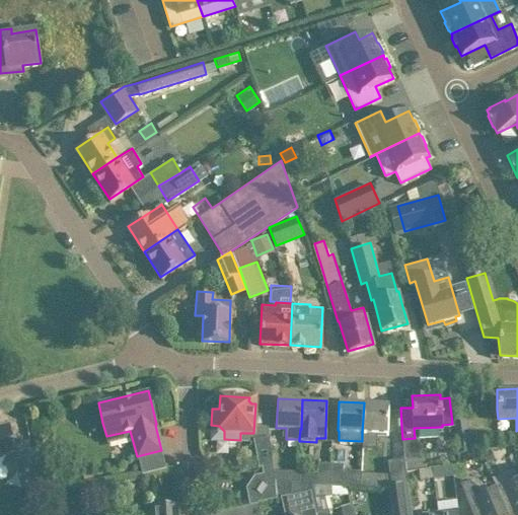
[(362,432),(362,441),(362,446),(376,447),(377,432),(387,433),(388,403),(364,402),(362,432)]
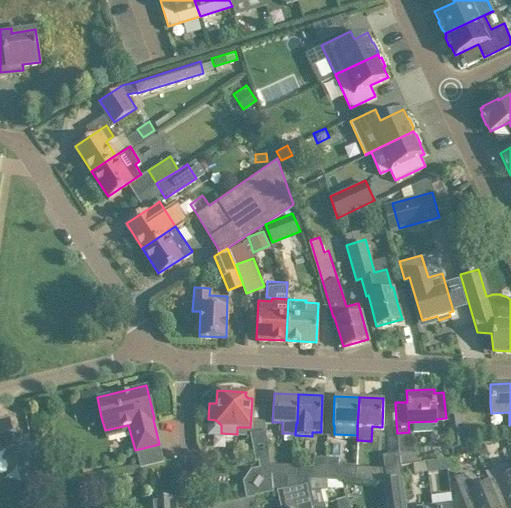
[(466,441),(462,420),(447,424),(451,444),(466,441)]
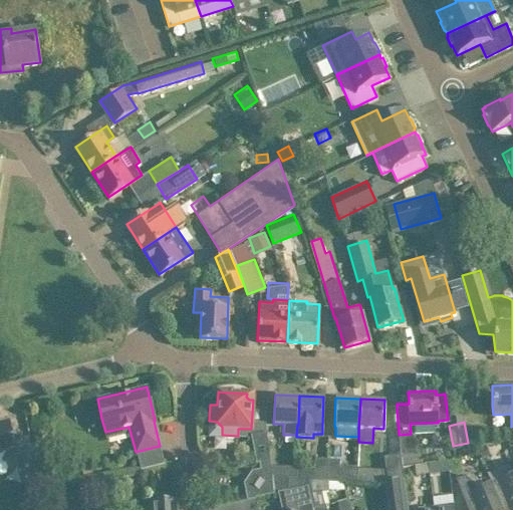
[(11,423),(0,425),(0,452),(13,449),(22,487),(40,483),(29,437),(15,441),(11,423)]
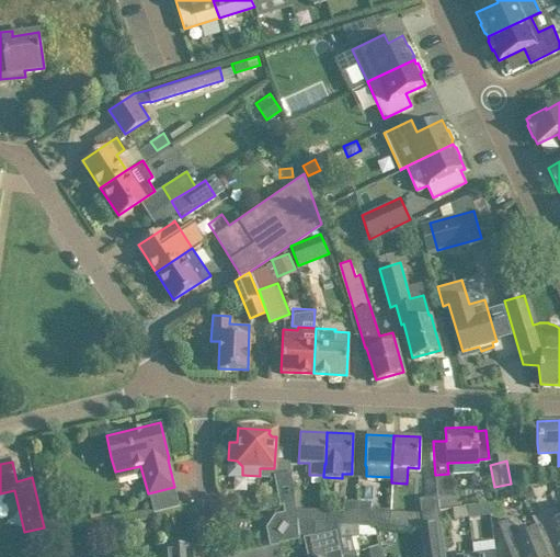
[(299,537),(299,535),(296,518),(294,496),(293,496),(289,470),(275,472),(282,522),(286,522),(287,540),(299,537)]
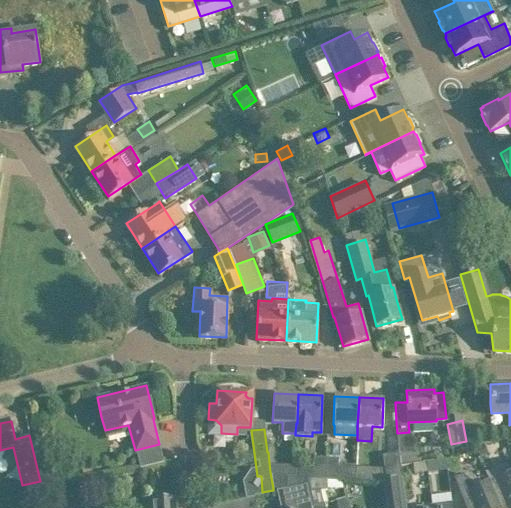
[(474,446),(478,455),(487,451),(483,442),(474,446)]
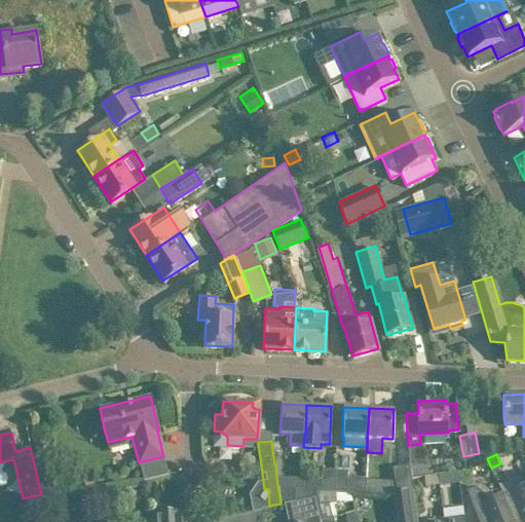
[(430,459),(409,462),(412,474),(432,472),(430,459)]
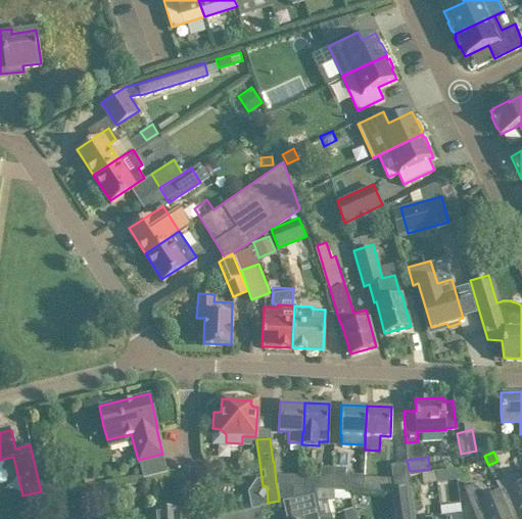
[(394,489),(394,491),(412,492),(411,485),(410,475),(410,471),(407,460),(390,462),(392,475),(394,489)]
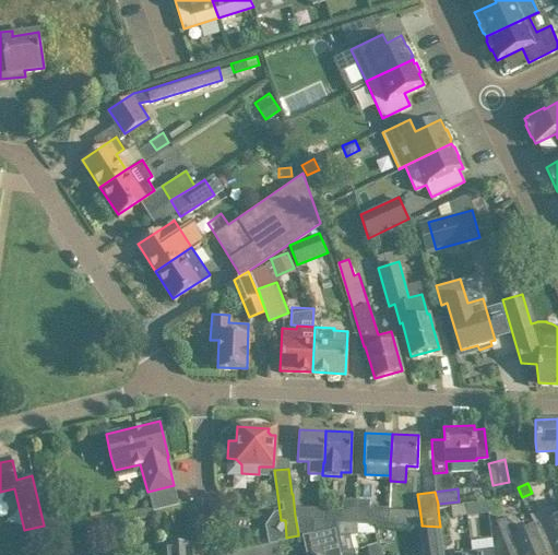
[(335,519),(335,521),(353,521),(354,497),(342,497),(341,519),(335,519)]
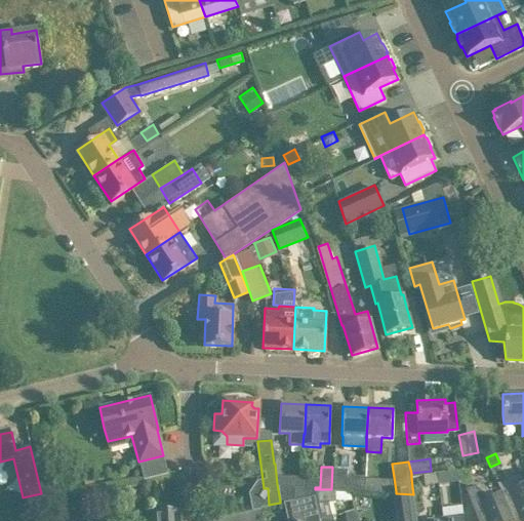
[(332,467),(331,489),(350,490),(365,490),(365,476),(365,474),(347,473),(348,468),(332,467)]
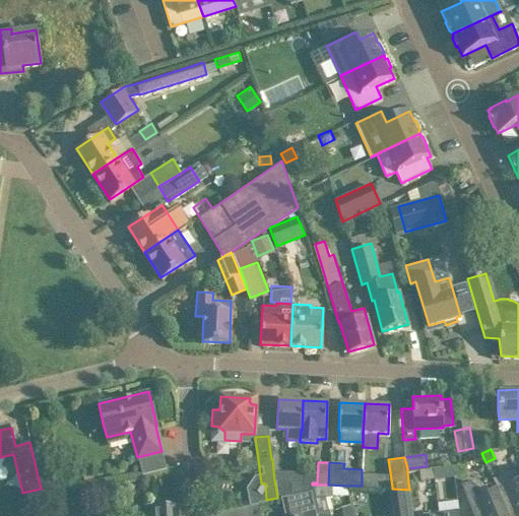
[(463,462),(452,467),(456,474),(467,470),(463,462)]
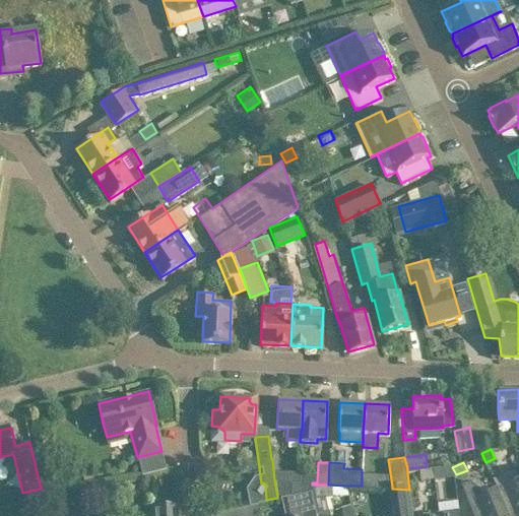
[(442,465),(433,467),(434,475),(435,478),(444,476),(442,465)]
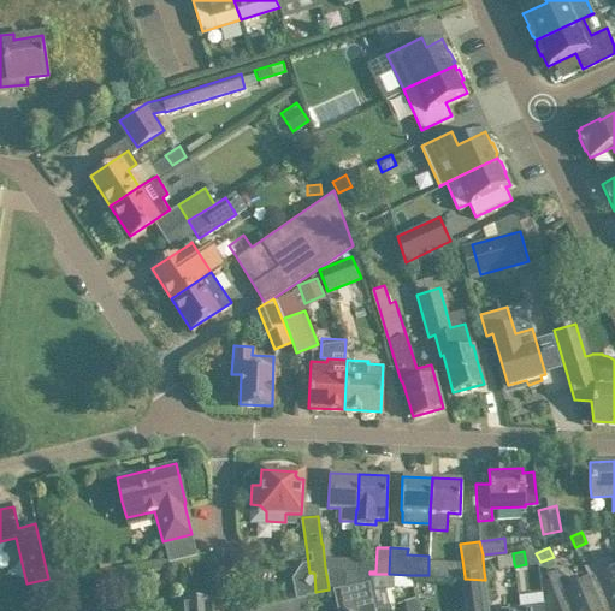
[(60,558),(49,561),(53,575),(64,573),(60,558)]
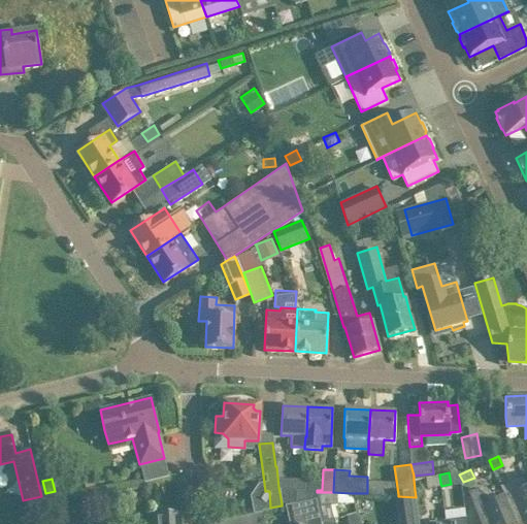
[(367,493),(376,494),(377,479),(367,479),(367,493)]
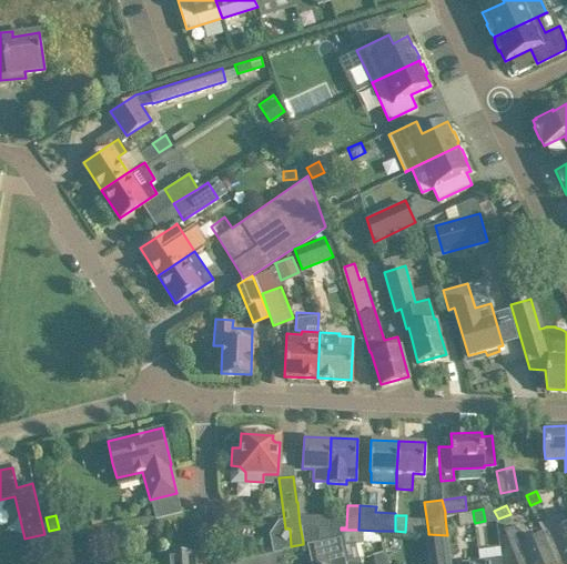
[(566,563),(566,522),(544,532),(557,563),(566,563)]
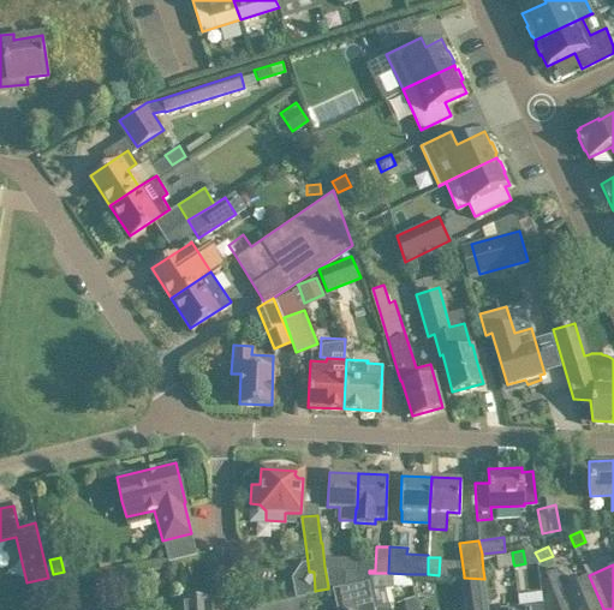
[(603,609),(589,575),(565,586),(556,567),(546,572),(560,609),(603,609)]
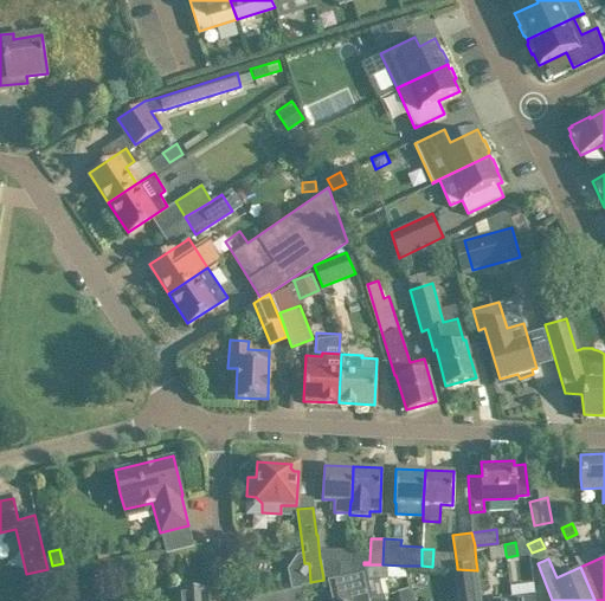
[(339,563),(338,575),(361,570),(364,564),(339,563)]
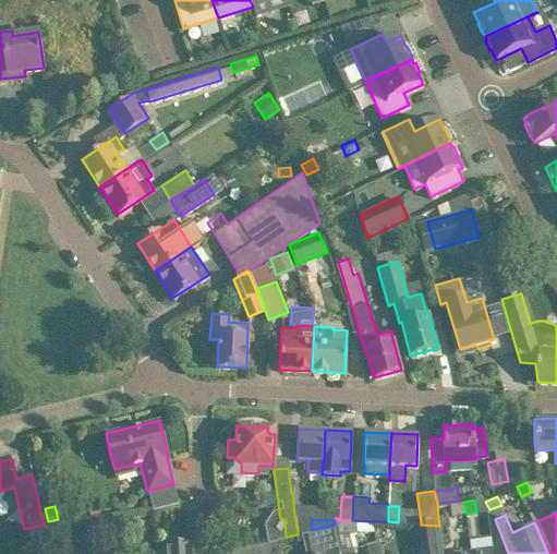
[(335,520),(333,526),(339,553),(354,553),(353,546),(356,545),(353,531),(356,531),(356,530),(374,530),(372,521),(352,520),(335,520)]
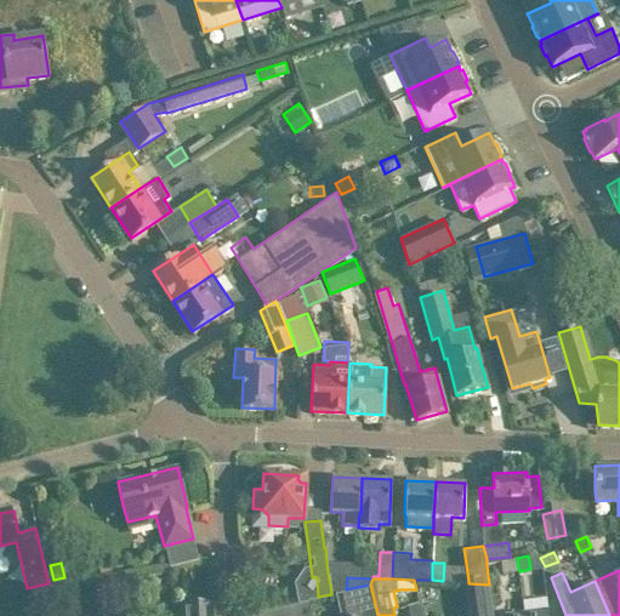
[(489,585),(467,583),(470,615),(493,615),(491,604),(489,585)]
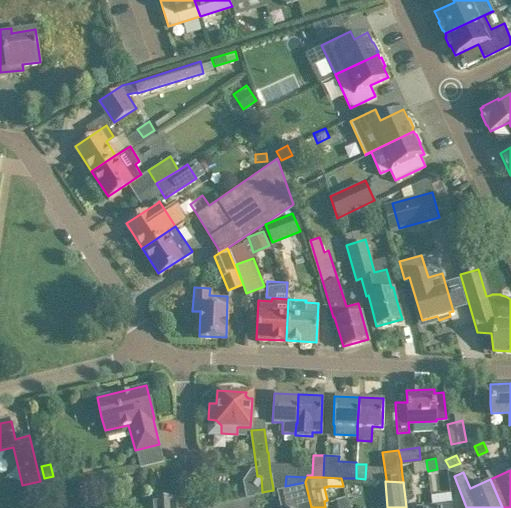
[(285,486),(280,487),(285,507),(311,507),(305,482),(285,486)]
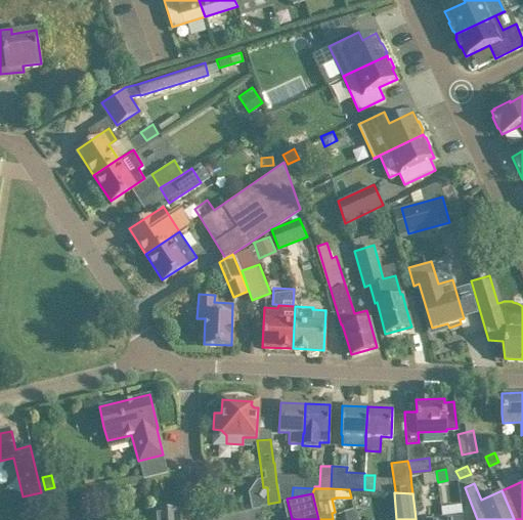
[(262,519),(260,507),(207,517),(207,519),(262,519)]
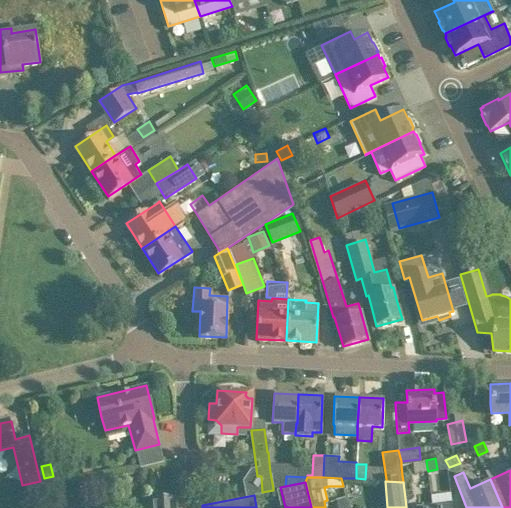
[(176,507),(176,497),(178,497),(177,496),(175,496),(149,497),(149,499),(150,499),(150,507),(176,507)]
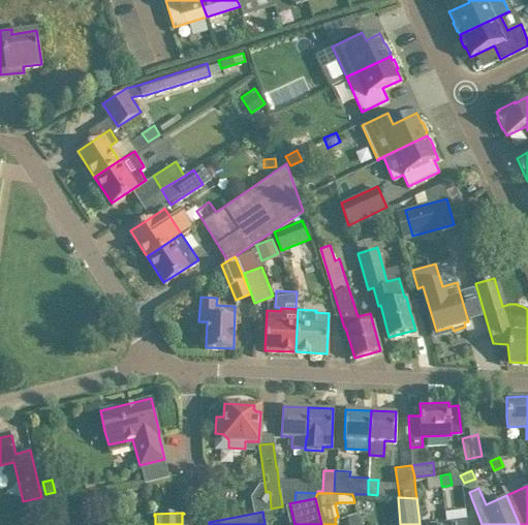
[(361,524),(359,515),(347,518),(349,524),(361,524)]
